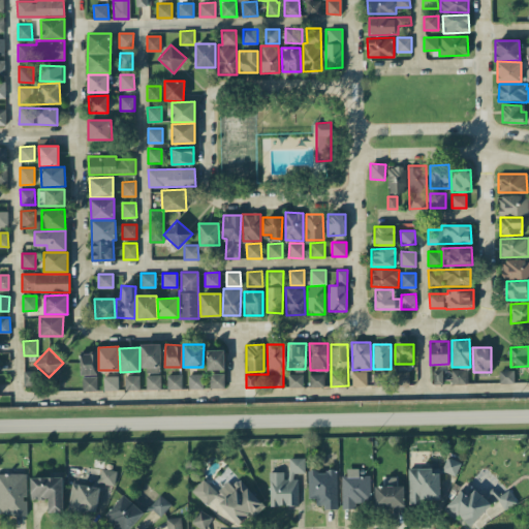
[(208,370),(224,369),(224,349),(207,350),(208,370)]
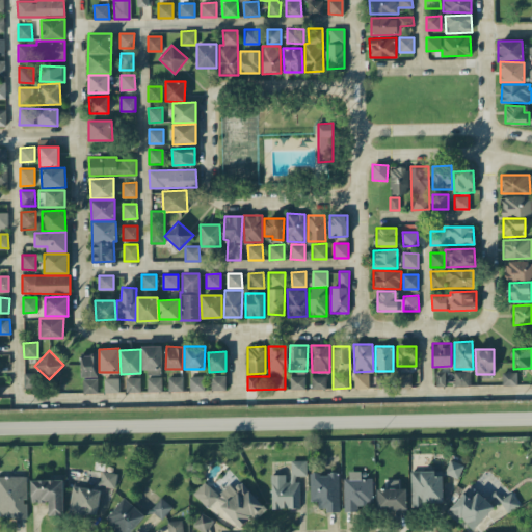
[(81,377),(98,376),(98,354),(80,355),(81,377)]
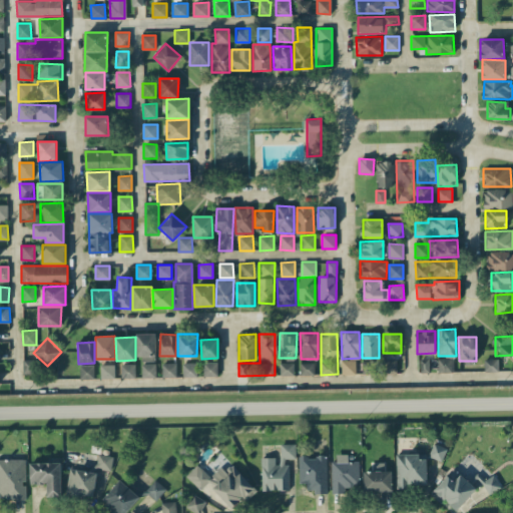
[(438,358),(438,373),(454,372),(453,358),(438,358)]
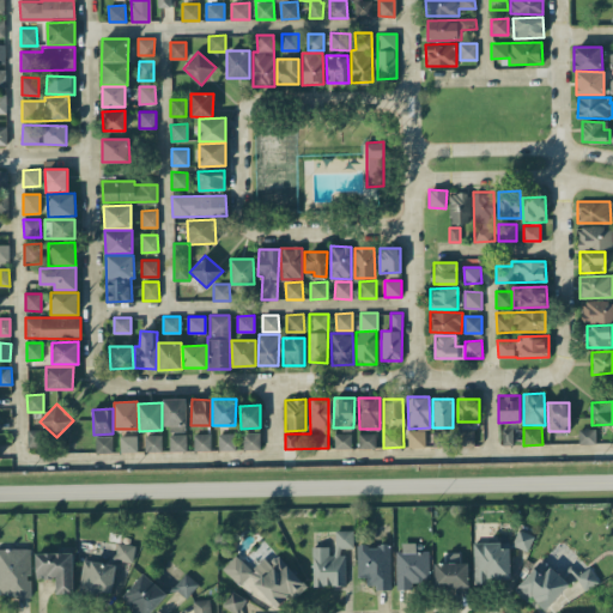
[(28,448),(41,447),(41,429),(28,430),(28,448)]
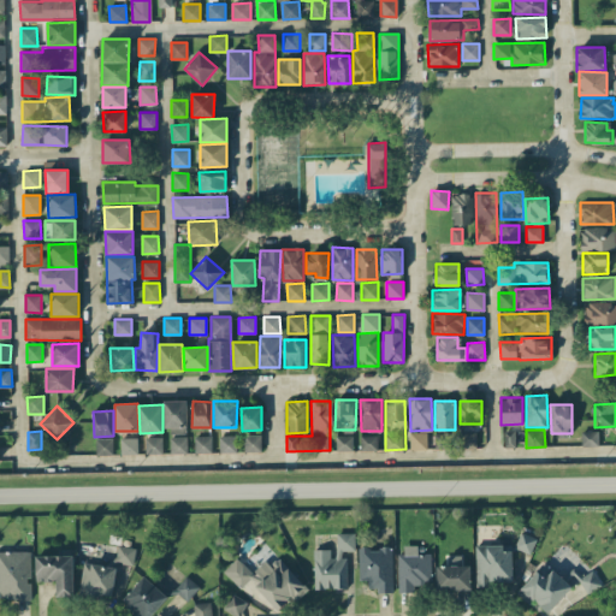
[(460,449),(477,449),(477,432),(460,431),(460,449)]
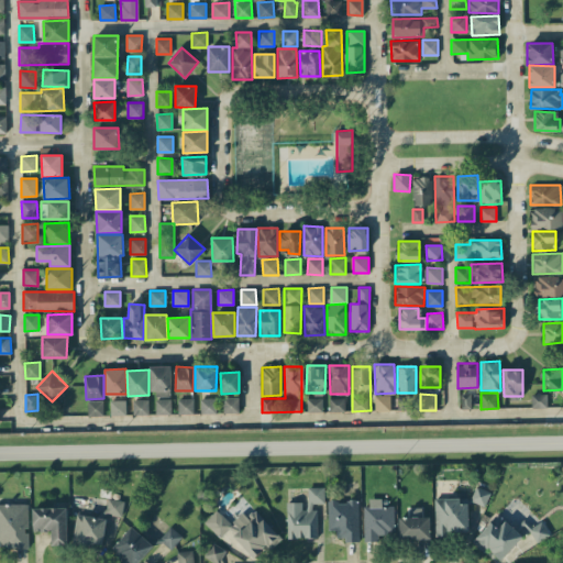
[(471,409),(471,394),(461,394),(461,408),(471,409)]
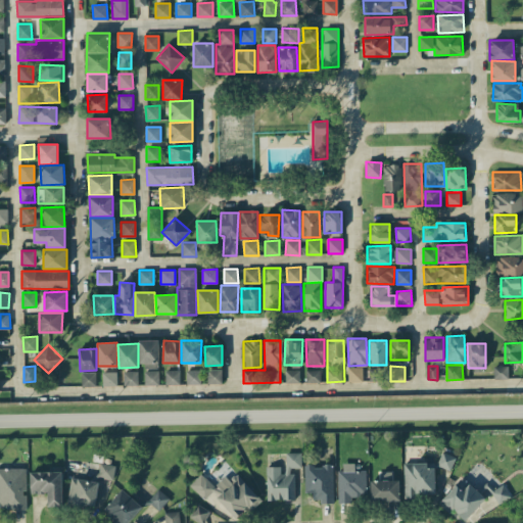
[(348,382),(364,381),(363,367),(347,367),(348,382)]
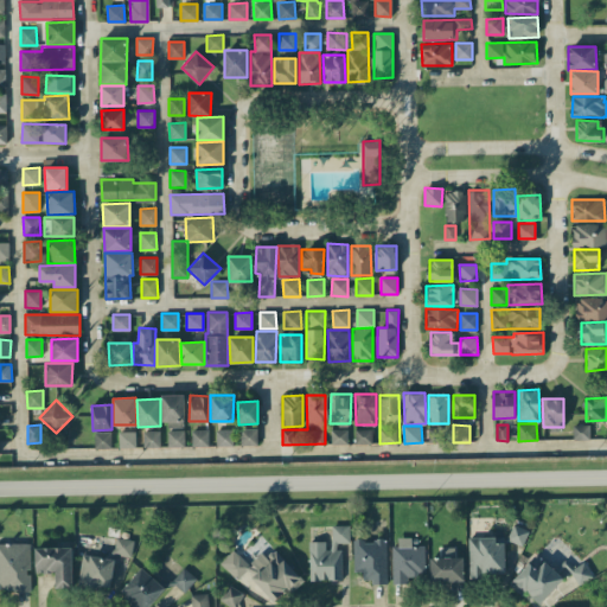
[(257,445),(257,428),(241,429),(241,446),(257,445)]
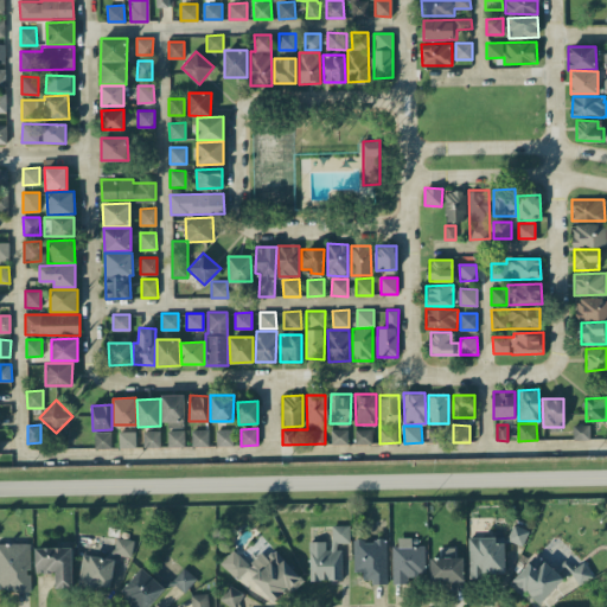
[(331,429),(332,445),(347,443),(347,428),(331,429)]
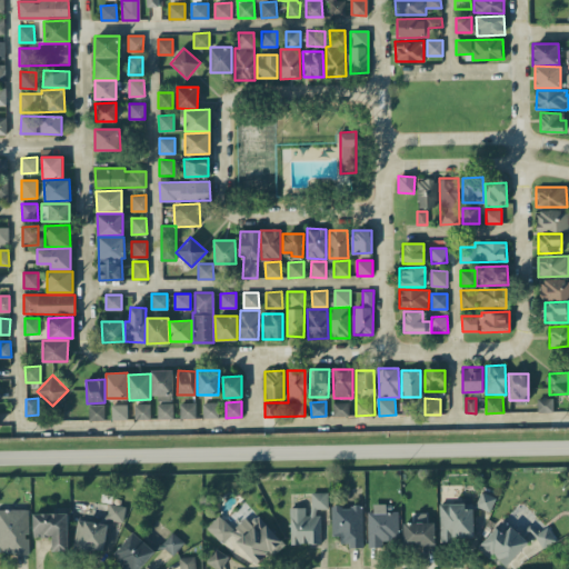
[(348,416),(349,402),(333,401),(332,416),(348,416)]
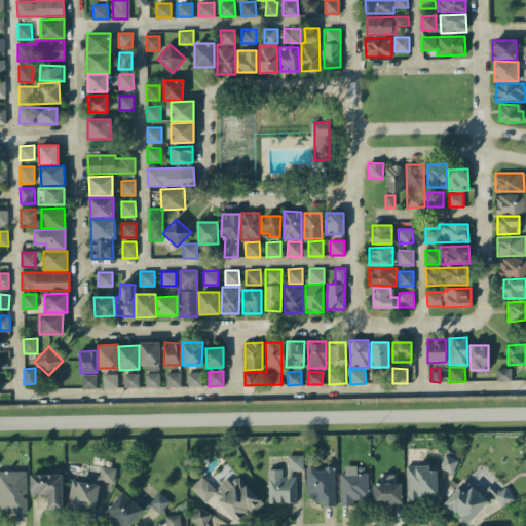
[(201,372),(187,372),(188,386),(202,386),(201,372)]
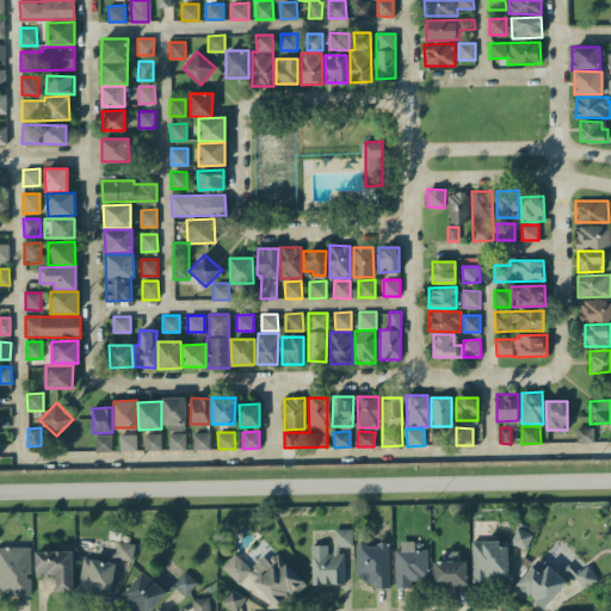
[(119,450),(137,450),(136,433),(119,433),(119,450)]
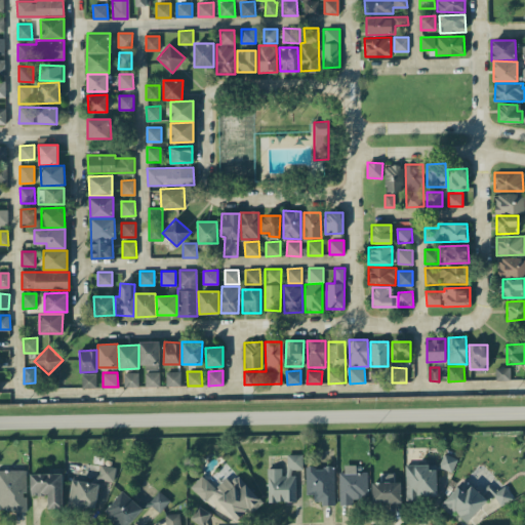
[(138,372),(124,372),(124,387),(138,387),(138,372)]
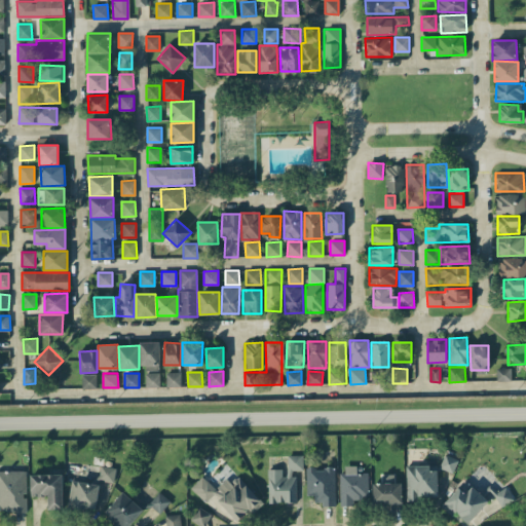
[(145,373),(145,387),(159,386),(159,373),(145,373)]
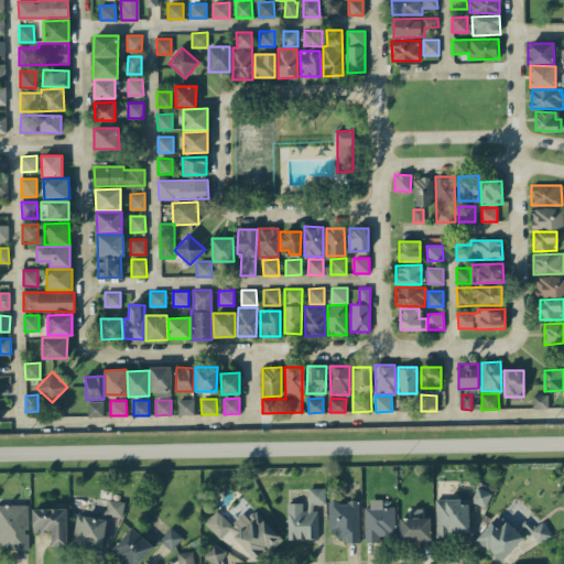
[(193,400),(177,400),(179,414),(194,414),(193,400)]
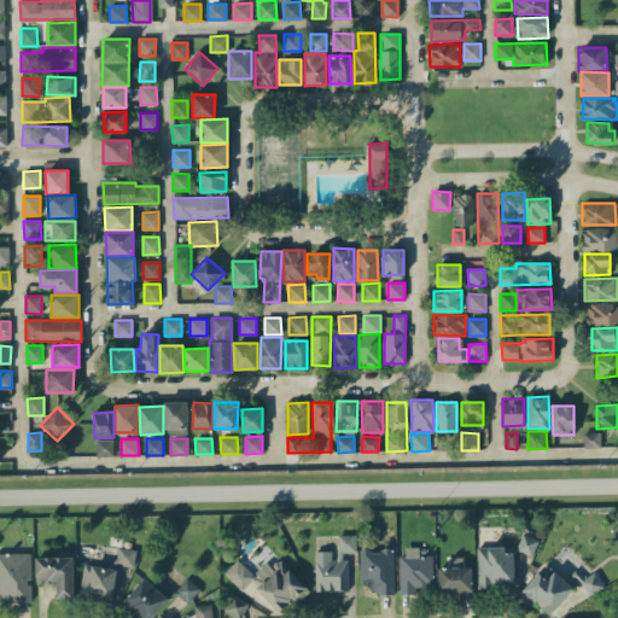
[(114,439),(95,439),(95,456),(114,456),(114,439)]
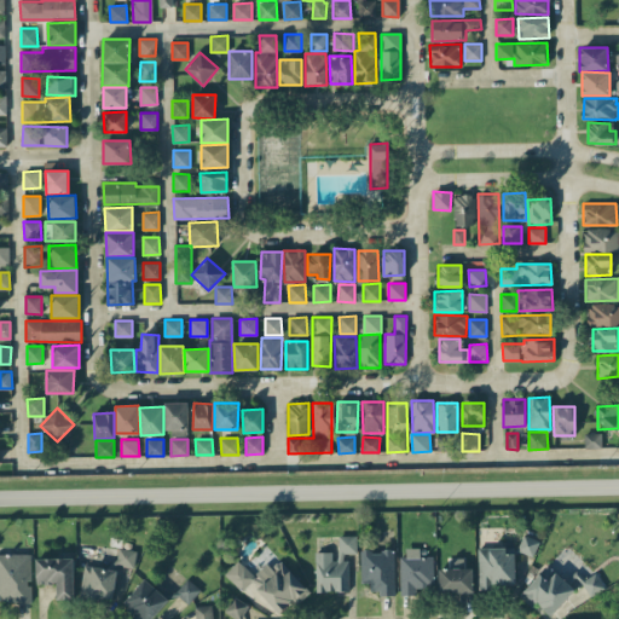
[(316,553),(316,591),(348,591),(347,553),(357,553),(357,534),(336,534),(336,553),(316,553)]
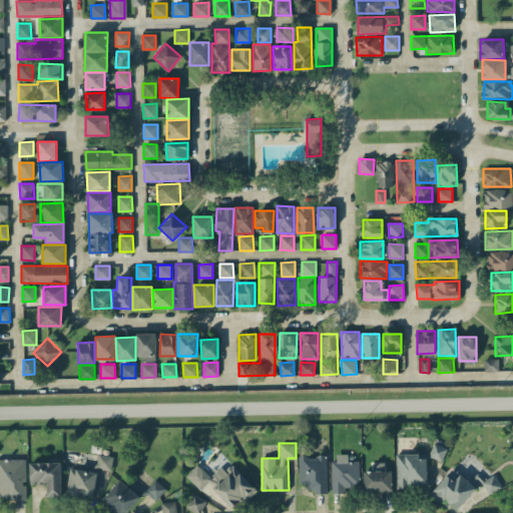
[(447,447),(434,443),(429,457),(442,461),(447,447)]
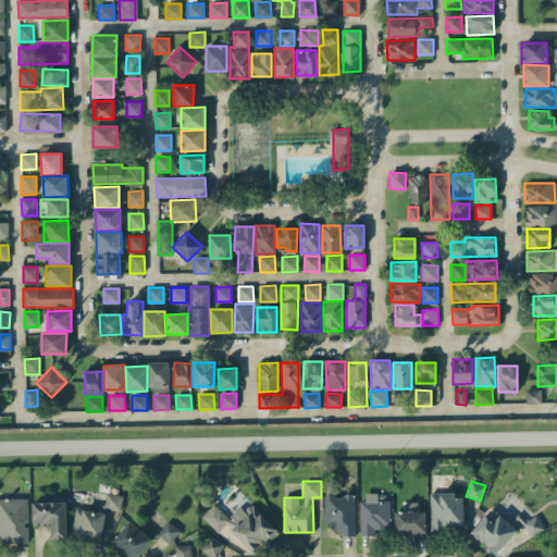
[(431,528),(465,528),(463,492),(431,493),(431,528)]
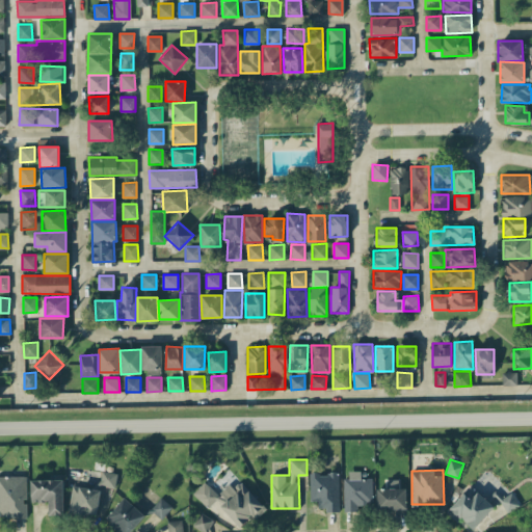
[(117,474),(102,471),(99,485),(114,488),(117,474)]
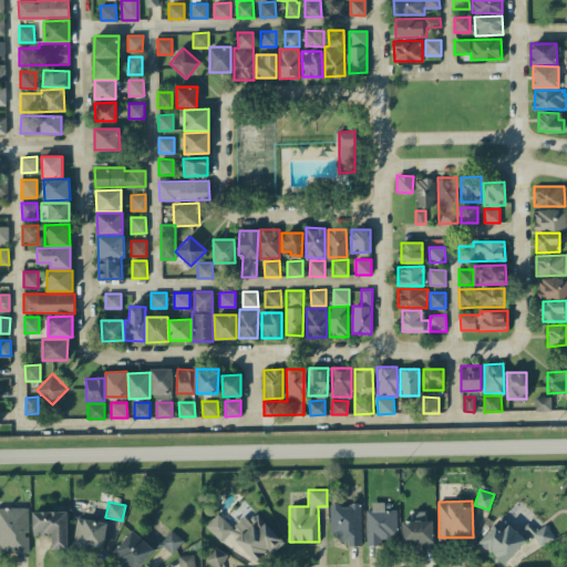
[(330,534),(339,534),(339,544),(362,544),(361,504),(330,504),(330,534)]
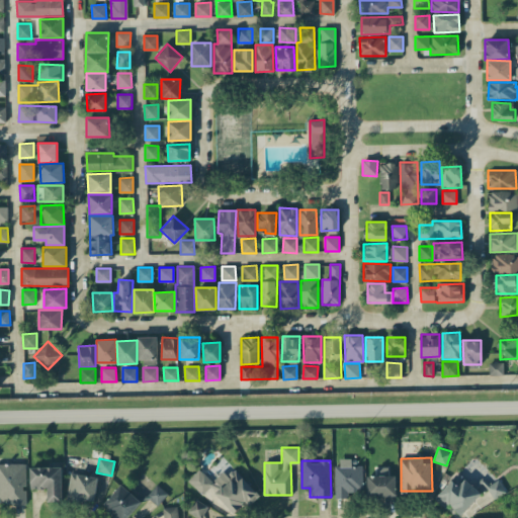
[(25,463),(0,463),(0,504),(25,504),(25,463)]
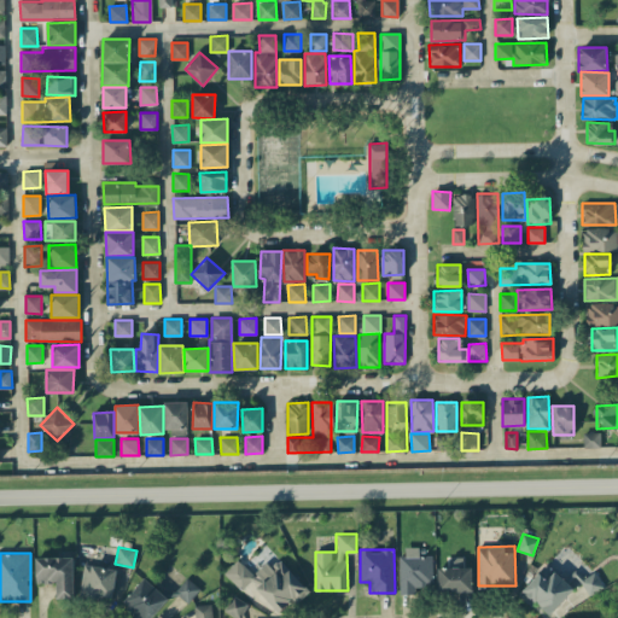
[(400,555),(400,593),(433,592),(432,554),(400,555)]
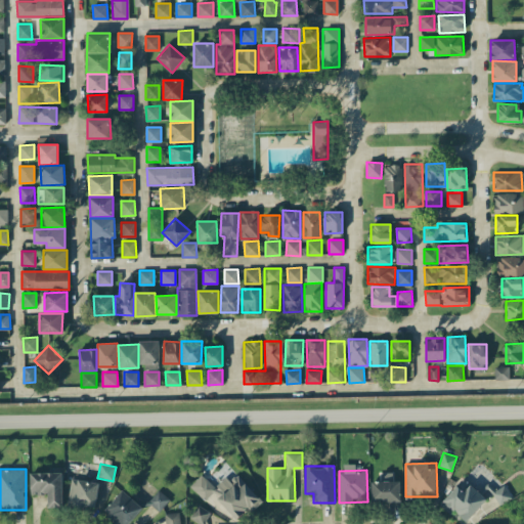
[(61,472),(30,473),(31,494),(47,494),(48,508),(62,507),(61,472)]
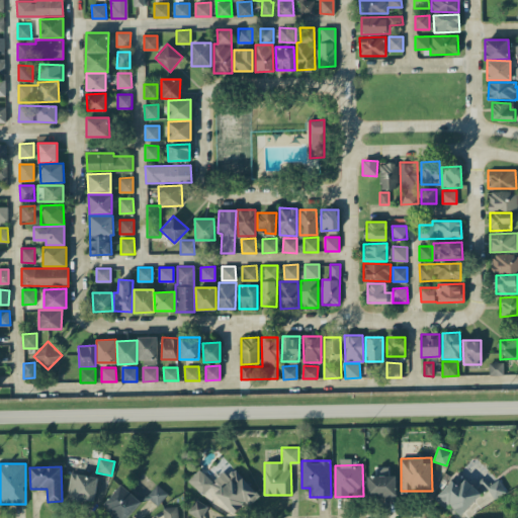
[(396,475),(389,475),(389,466),(374,467),(374,476),(367,476),(367,496),(396,496),(396,475)]
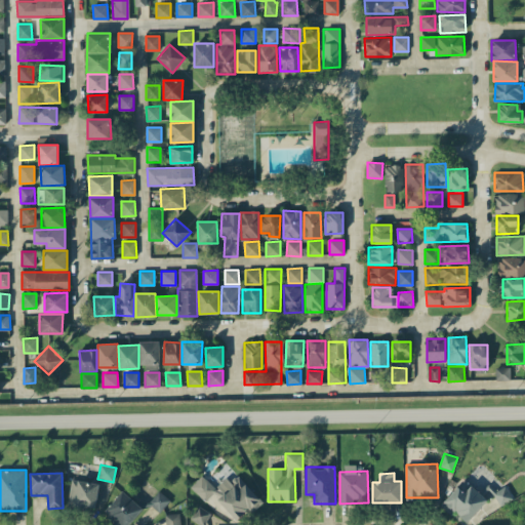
[(264,501),(237,475),(231,482),(227,478),(215,488),(202,475),(191,487),(205,501),(213,494),(237,519),(248,509),(252,513),(264,501)]
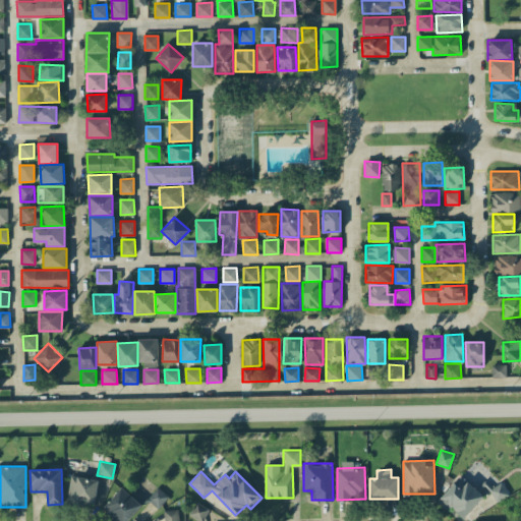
[(94,505),(99,480),(71,475),(66,501),(94,505)]
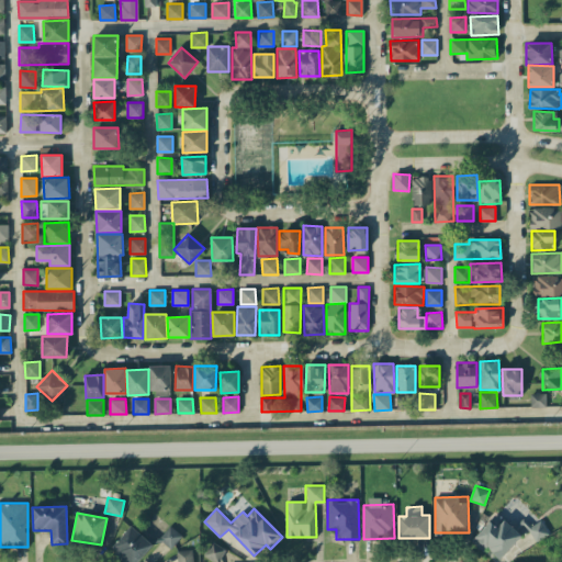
[(472,540),(484,551),(487,548),(501,559),(523,535),(497,513),(472,540)]
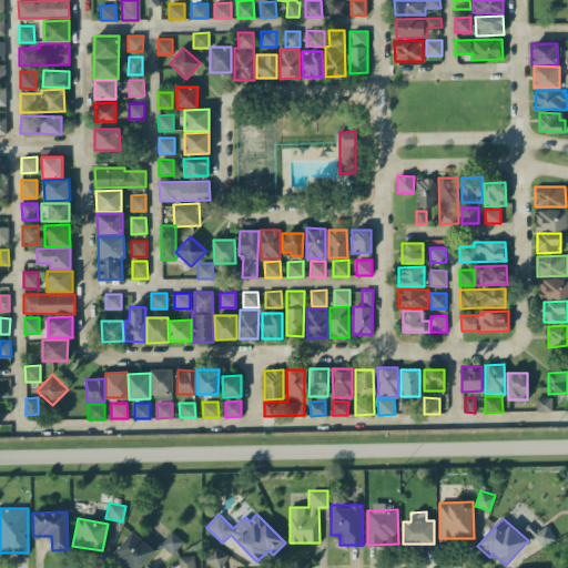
[(555,539),(547,526),(534,535),(541,547),(555,539)]
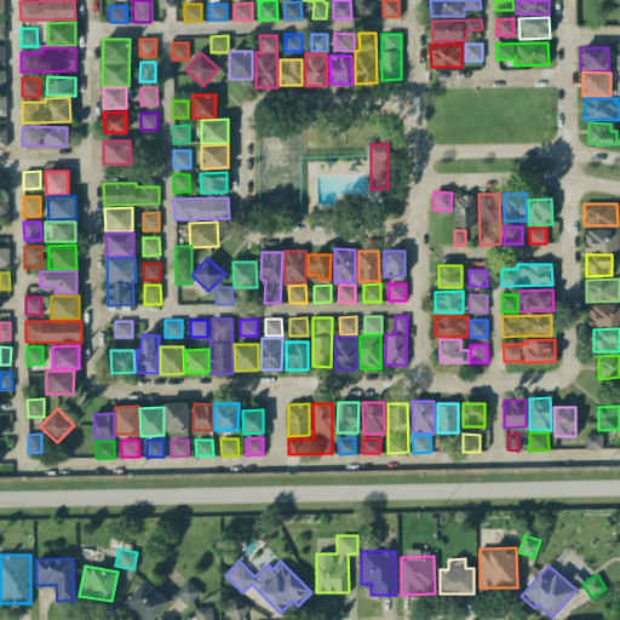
[(150,619),(168,601),(145,579),(122,604),(138,619),(150,619)]
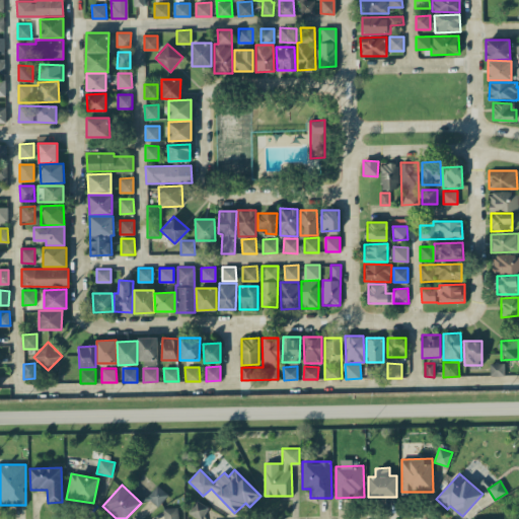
[(168,494),(156,485),(146,498),(158,507),(168,494)]
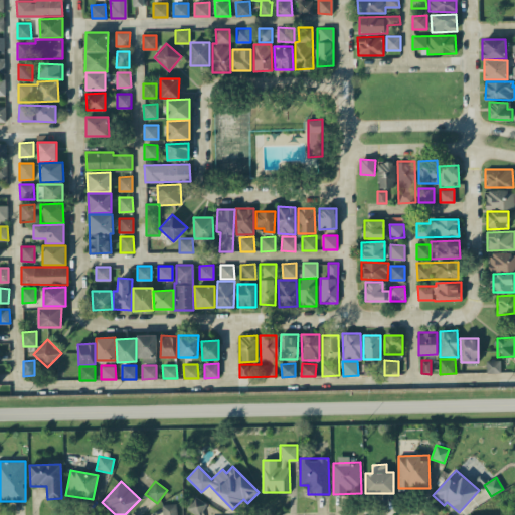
[(202,514),(202,511),(206,502),(194,496),(187,509),(198,514),(202,514)]
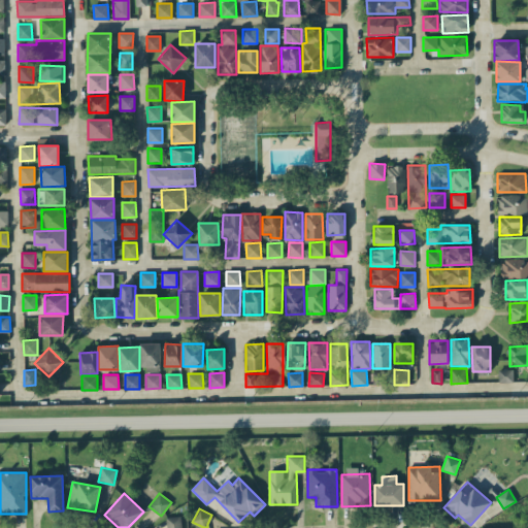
[(180,527),(180,517),(165,517),(165,527),(180,527)]
